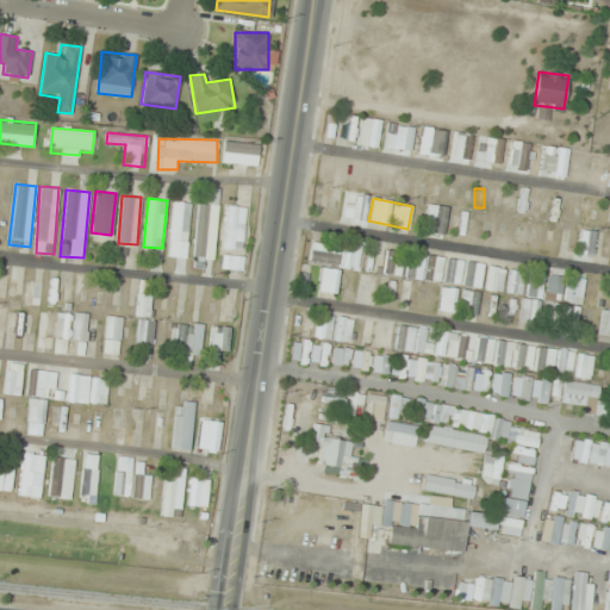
[(170,244),(188,244),(188,201),(170,201),(170,244)]
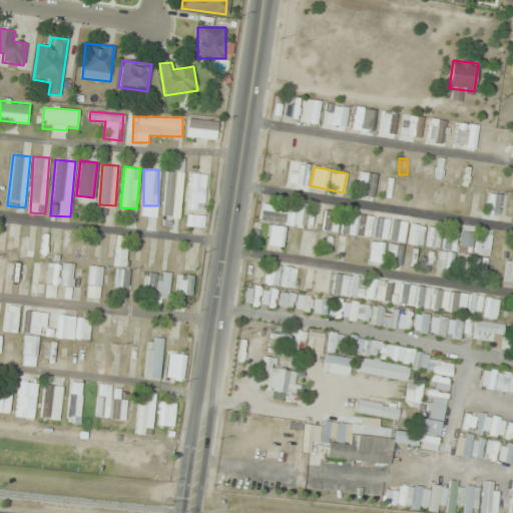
[(161,216),(177,218),(183,172),(167,170),(161,216)]
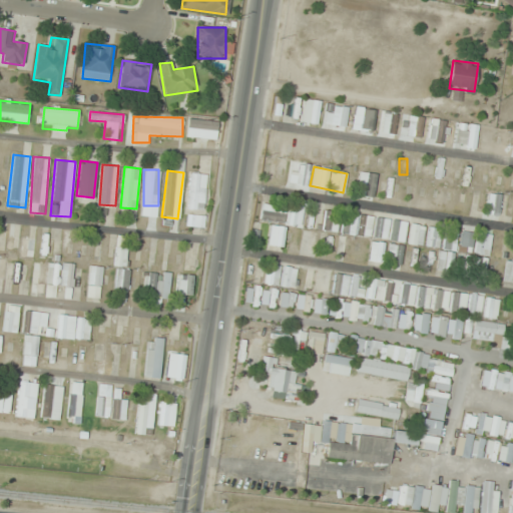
[(377,173),(360,171),(357,196),(374,198),(377,173)]
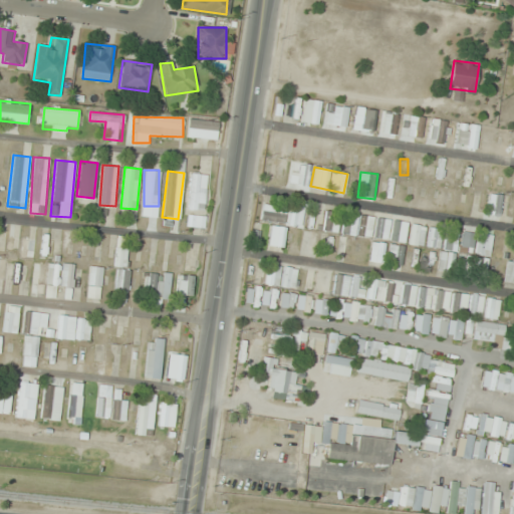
[(189,210),(206,210),(206,173),(189,173),(189,210)]
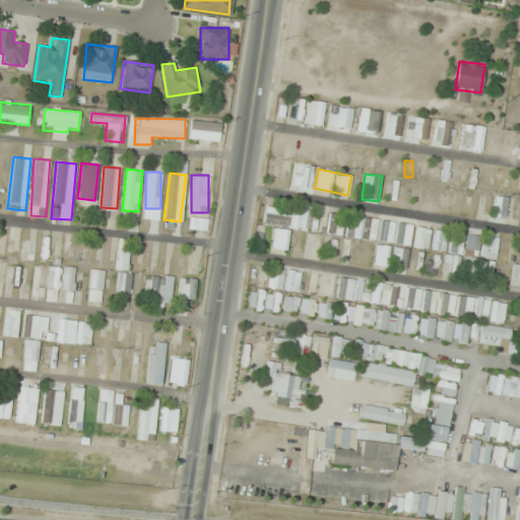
[(454,206),(461,207),(464,189),(456,188),(454,206)]
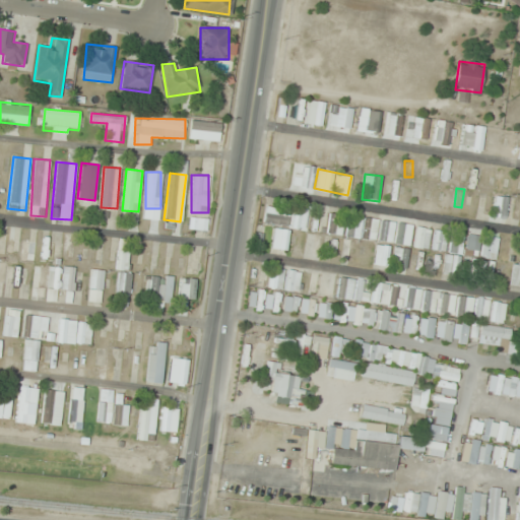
[(263,222),(287,225),(289,208),(265,205),(263,222)]
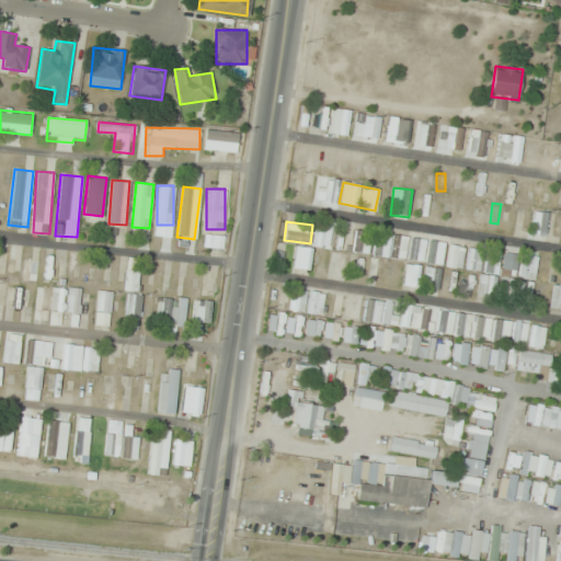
[(355,252),(369,252),(369,230),(355,230),(355,252)]
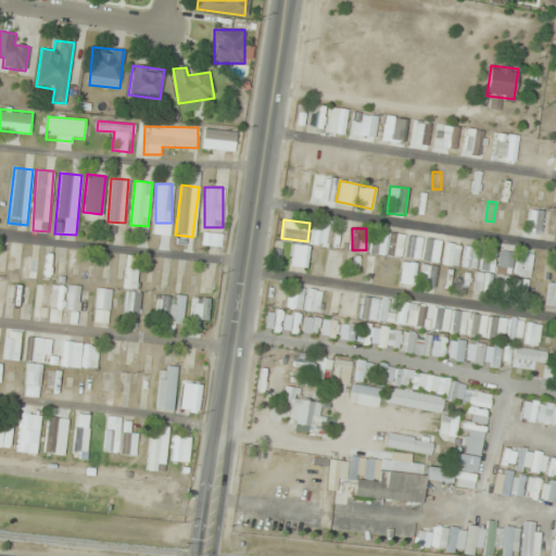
[(376,253),(387,254),(387,232),(376,232),(376,253)]
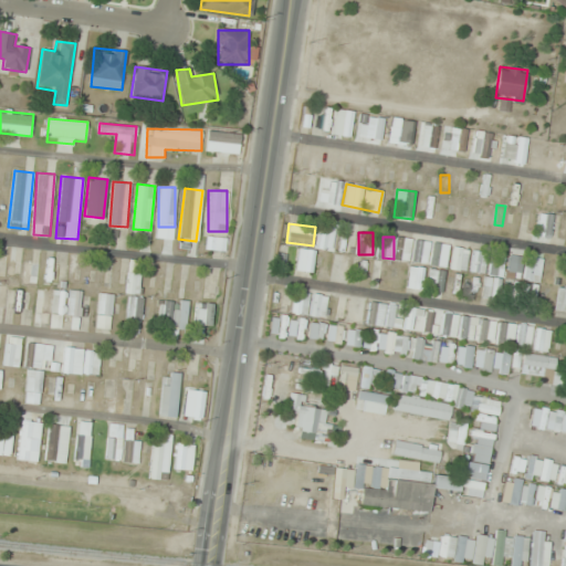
[(395,259),(408,261),(412,239),(398,237),(395,259)]
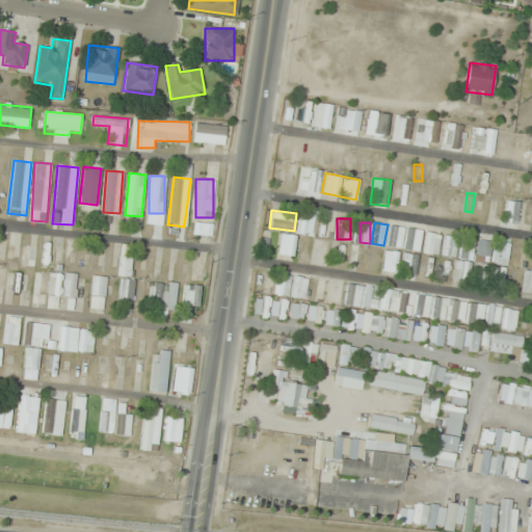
[(212,223),(195,223),(194,235),(212,235),(212,223)]
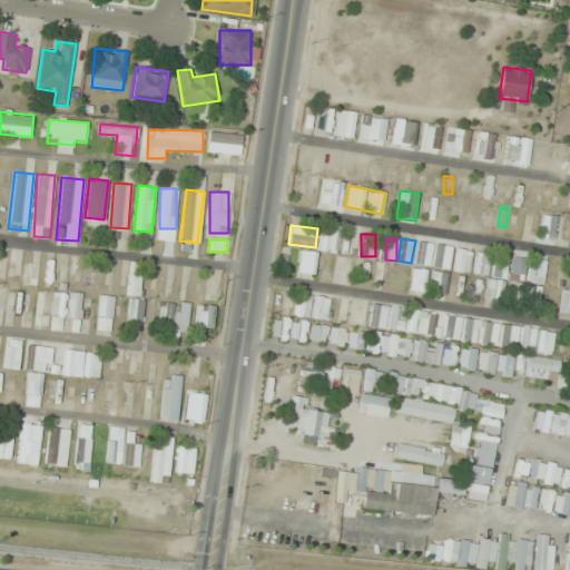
[(431,266),(435,245),(420,242),(415,263),(431,266)]
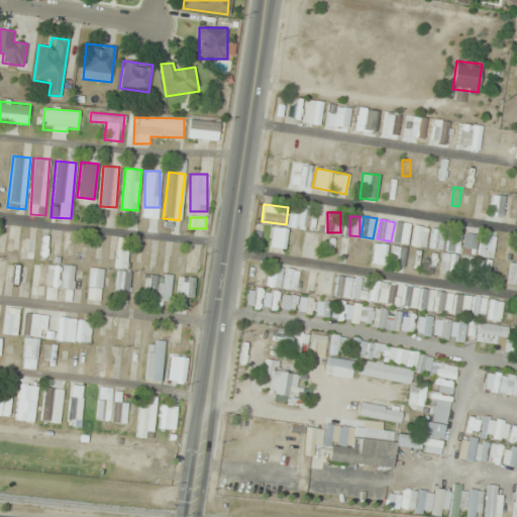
[(8,256),(34,260),(36,239),(21,237),(22,227),(11,226),(8,256)]
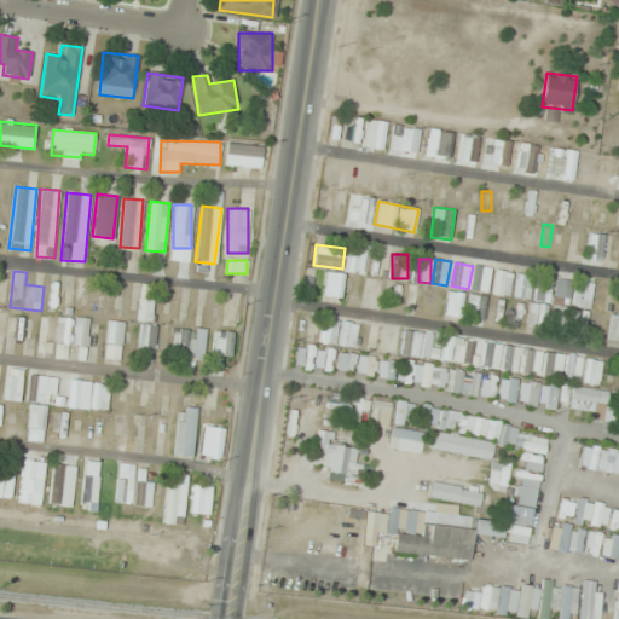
[(493,295),(510,296),(512,271),(495,271),(493,295)]
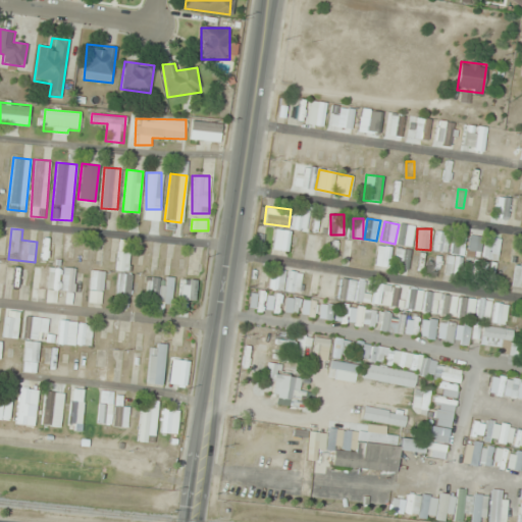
[(448,232),(436,230),(433,251),(445,252),(448,232)]
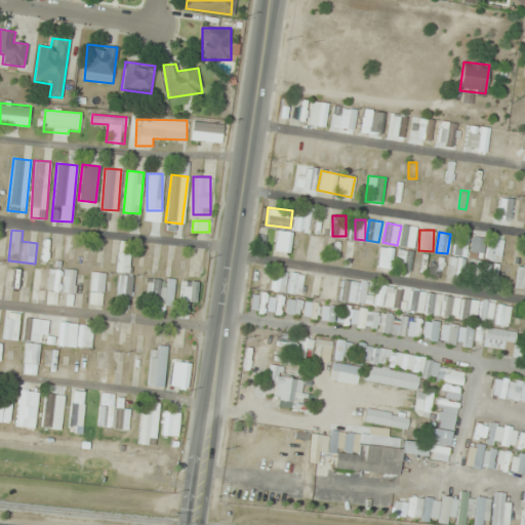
[(468,237),(453,235),(448,277),(461,279),(465,256),(466,257),(468,237)]
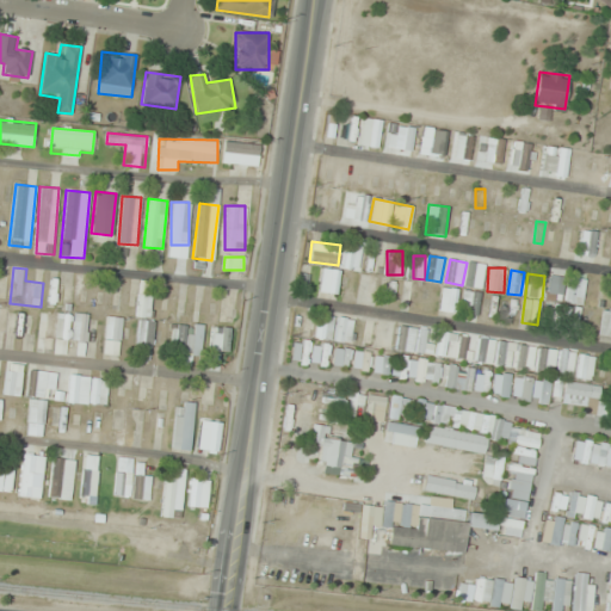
[(365,294),(372,296),(378,277),(371,275),(365,294)]
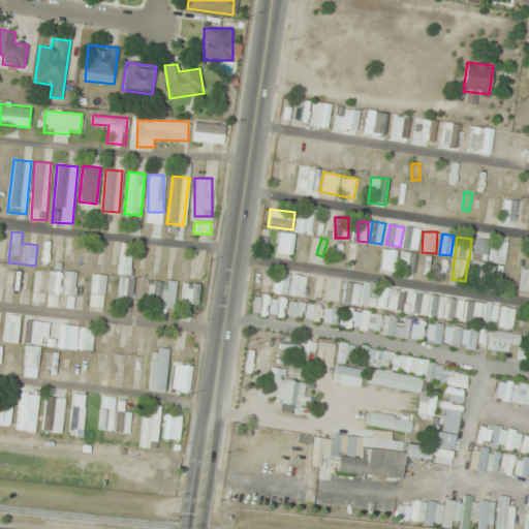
[(489,239),(476,238),(474,254),(487,255),(489,239)]
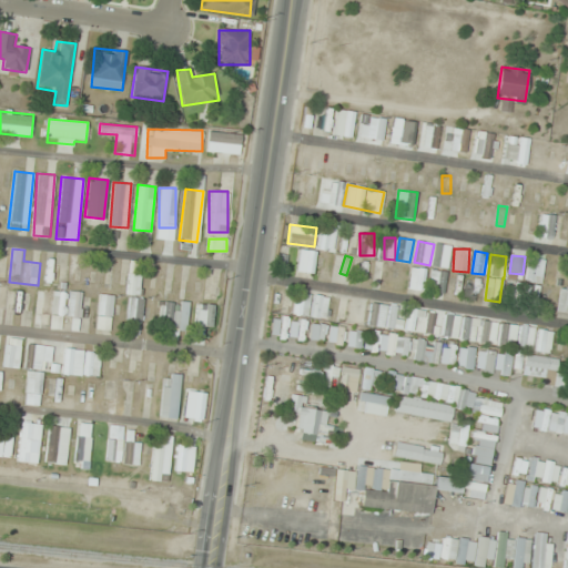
[(544,259),(529,259),(529,282),(543,282),(544,259)]
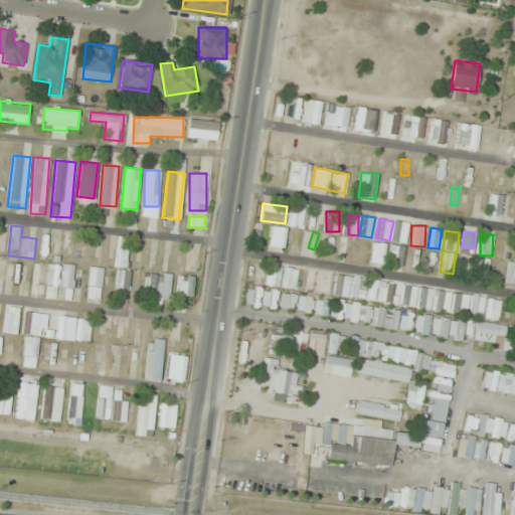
[(52,259),(57,240),(52,238),(46,256),(52,259)]
